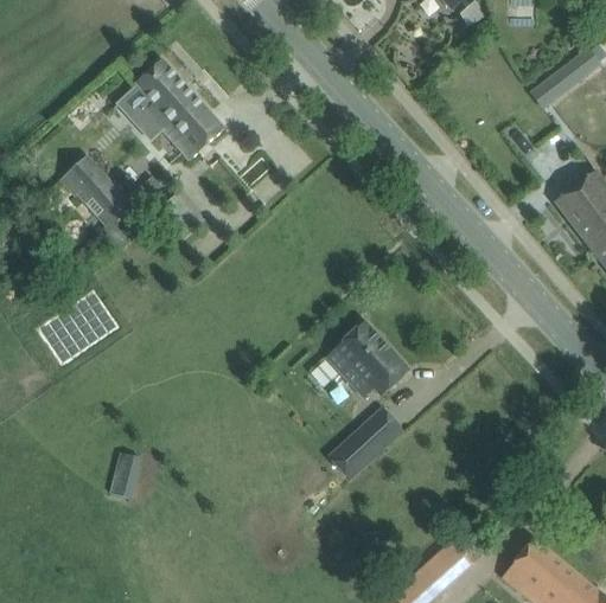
[(466,25),(482,15),(474,0),(472,0),(459,13),(461,17),(466,25)]
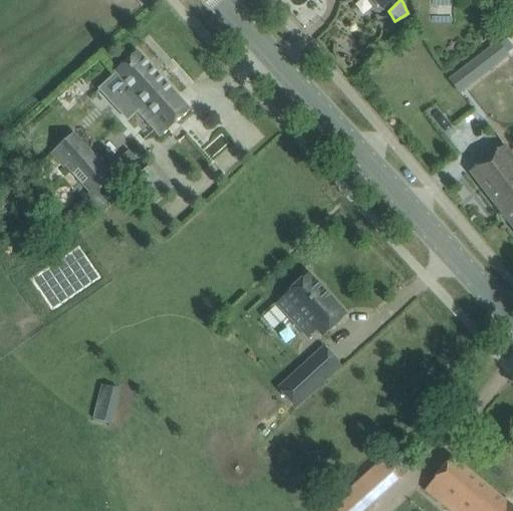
[(451,19),(452,0),(429,0),(429,18),(451,19)]
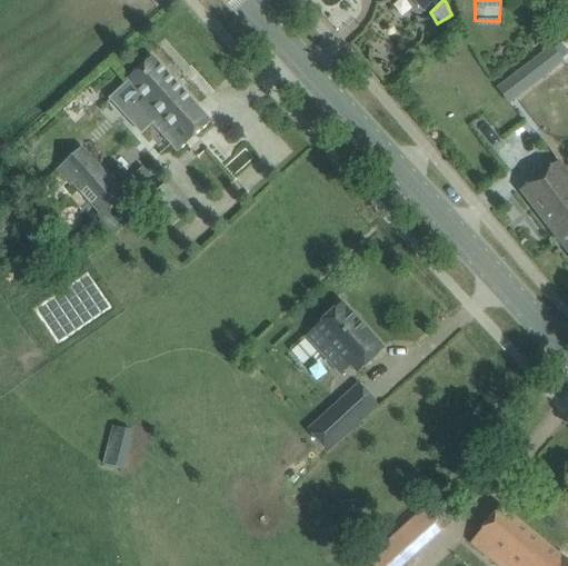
[(549,41),(494,85),(507,101),(562,58),(549,41)]
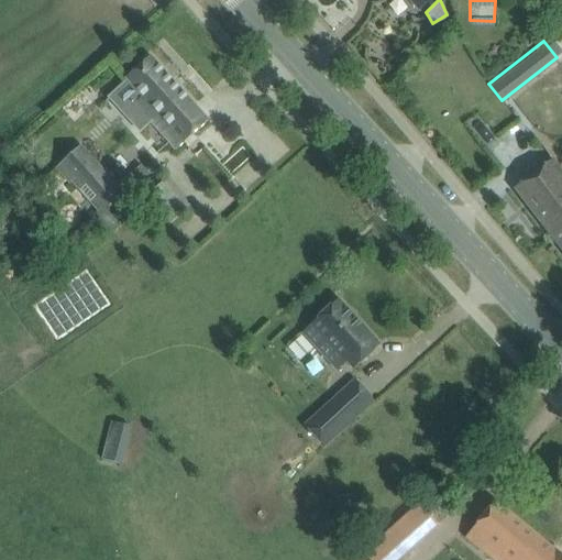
[(176,146),(191,133),(208,118),(150,54),(125,75),(129,77),(114,90),(113,95),(122,103),(125,103),(135,96),(138,97),(134,100),(176,146)]
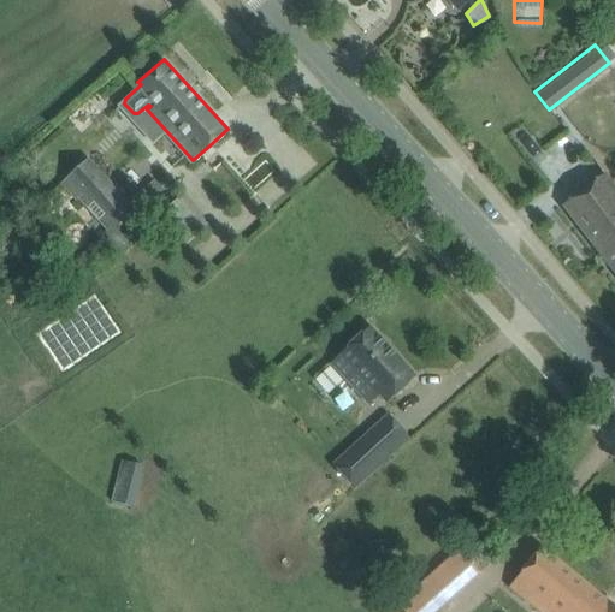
[(118,229),(137,212),(88,156),(59,180),(75,198),(81,192),(108,224),(104,229),(108,235),(101,239),(114,255),(117,257),(131,244),(130,243),(128,241),(118,229)]
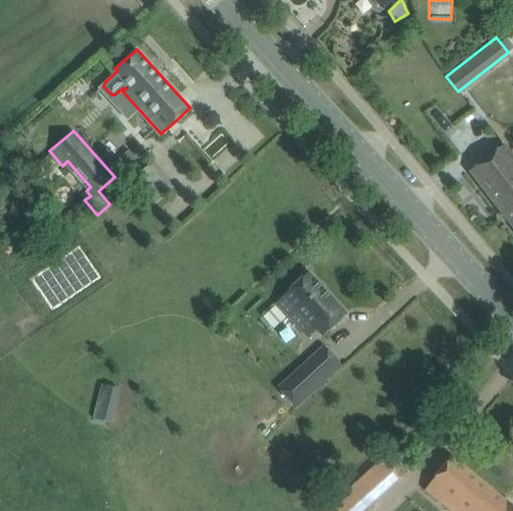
[(504,216),(512,208),(512,152),(505,142),(485,158),(469,170),(504,216)]
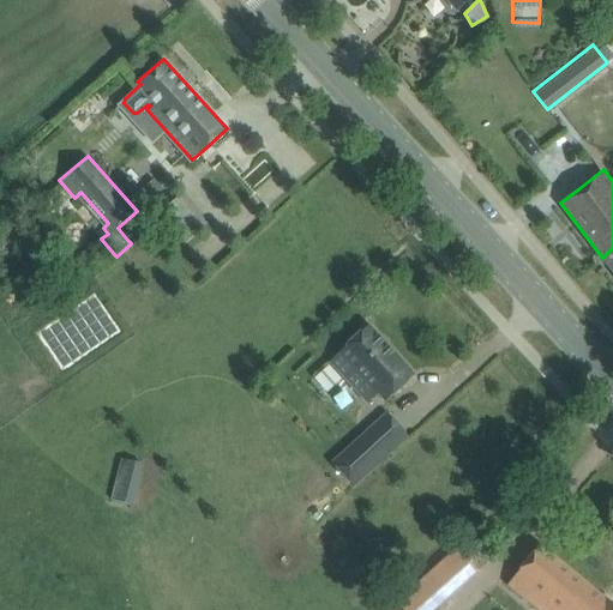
[(612,248),(602,258),(612,270),(612,248)]
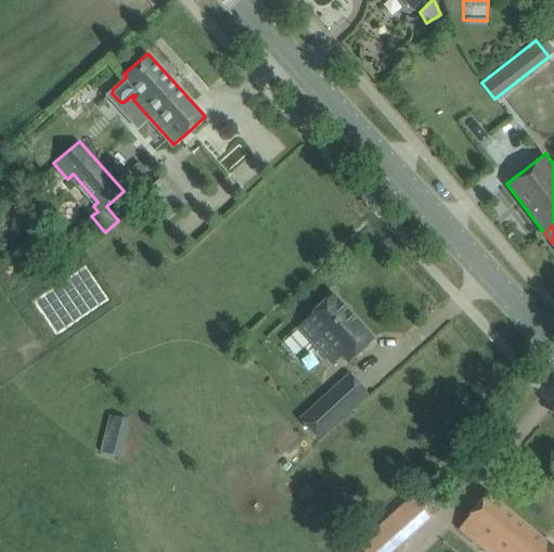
[(348,361),(373,338),(333,293),(307,317),(297,325),(332,362),(342,354),(348,361)]
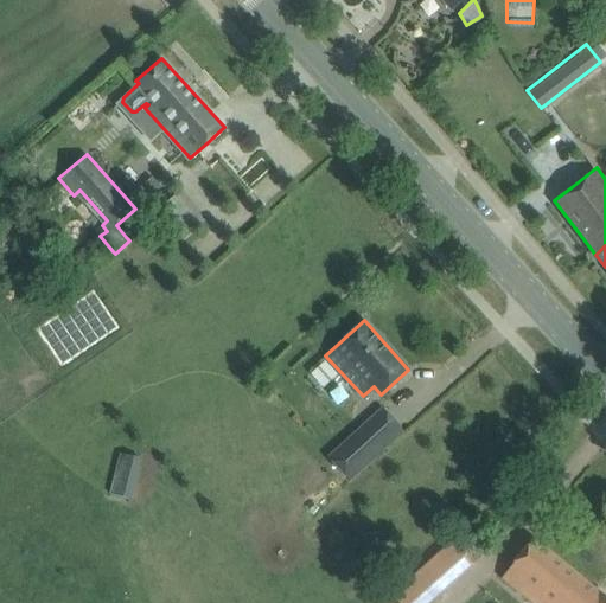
[(349,479),(384,446),(364,422),(327,455),(349,479)]
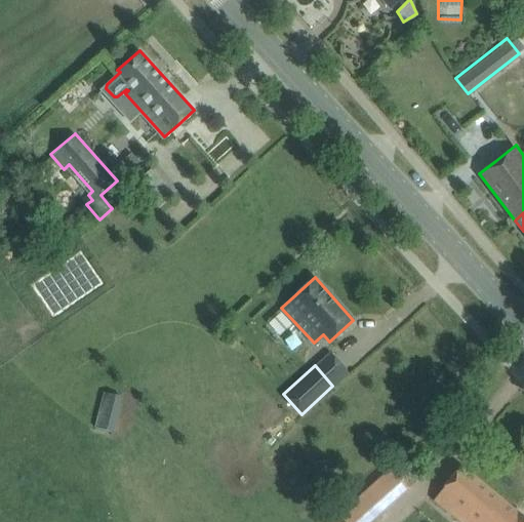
[(117,429),(122,393),(102,390),(96,426),(117,429)]
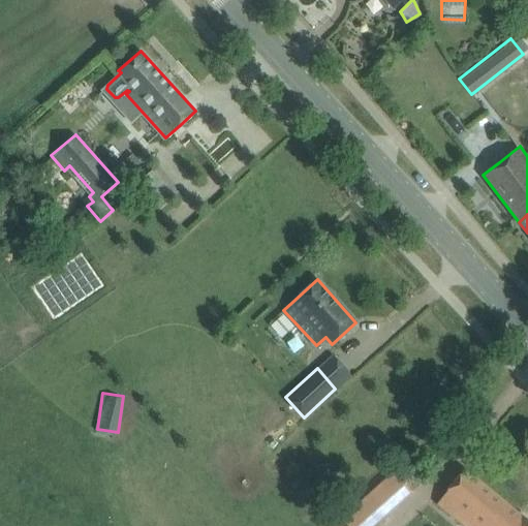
[(465,469),(437,502),(465,525),(527,525),(527,520),(522,515),(521,516),(465,469)]
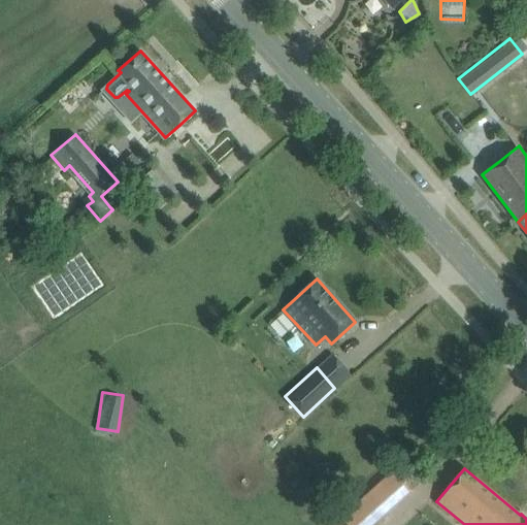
[(371,490),(340,517),(348,524),(370,524),(388,510),(371,490)]
